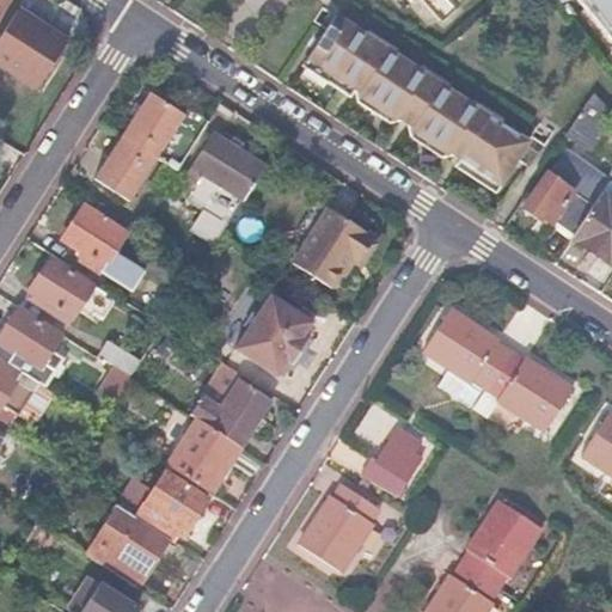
[(611,0),(402,0),(409,7),(416,0),(420,0),(440,19),(458,0),(575,0),(611,47),(611,0)]
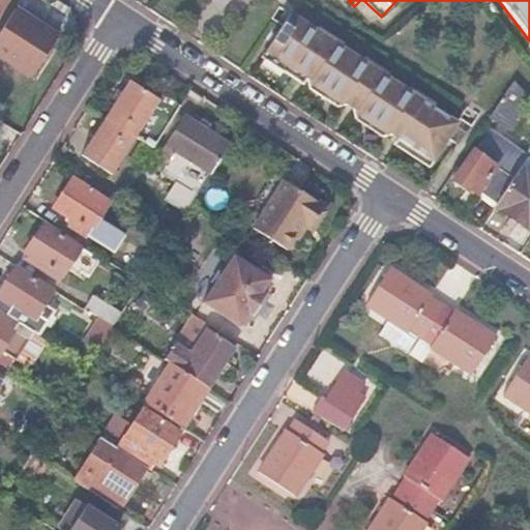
[(58,38),(15,8),(0,30),(0,54),(33,77),(58,38)]
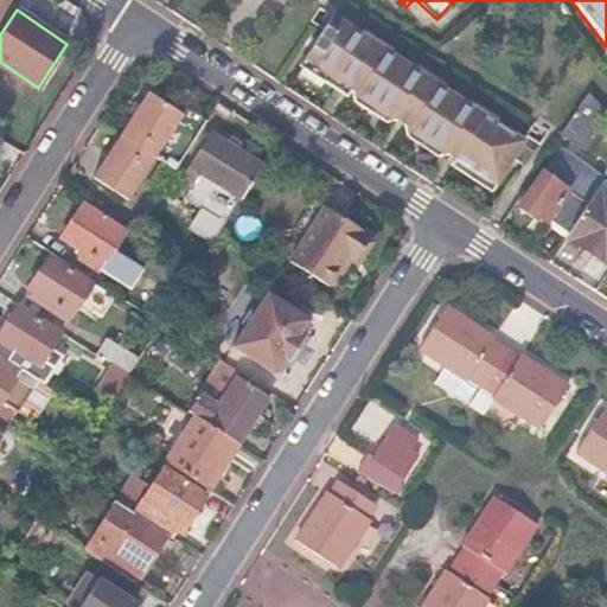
[(330,16),(298,64),(338,90),(343,83),(349,87),(351,98),(382,120),(397,119),(402,122),(404,134),(435,155),(449,154),(454,157),(449,164),(487,190),(521,141),(330,16)]
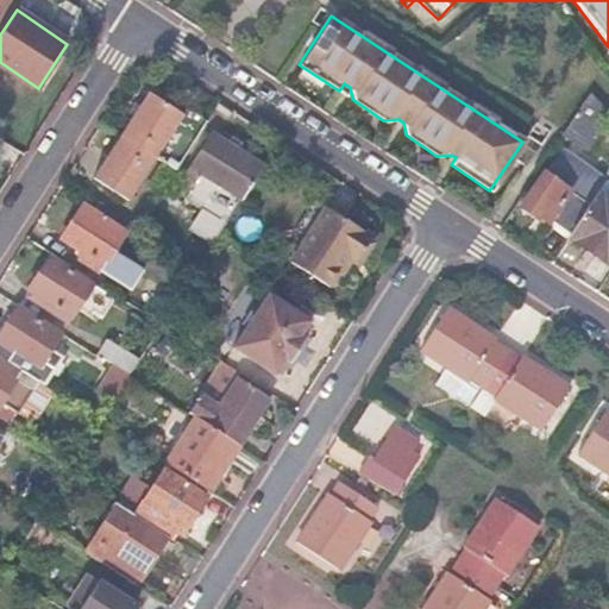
[(127,198),(155,156),(182,113),(149,92),(95,176),(127,198)]
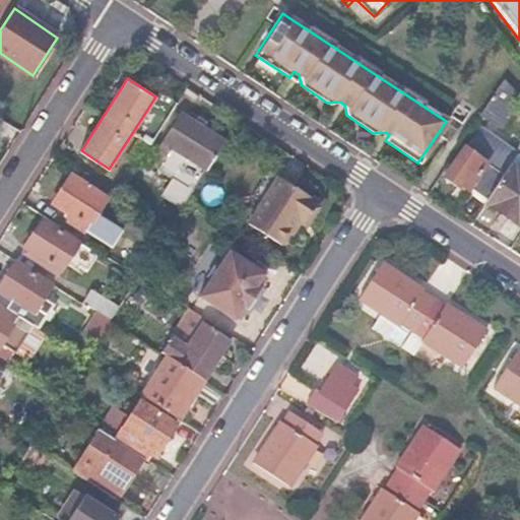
[(519,102),(519,98),(503,80),(479,114),(500,127),(519,102)]
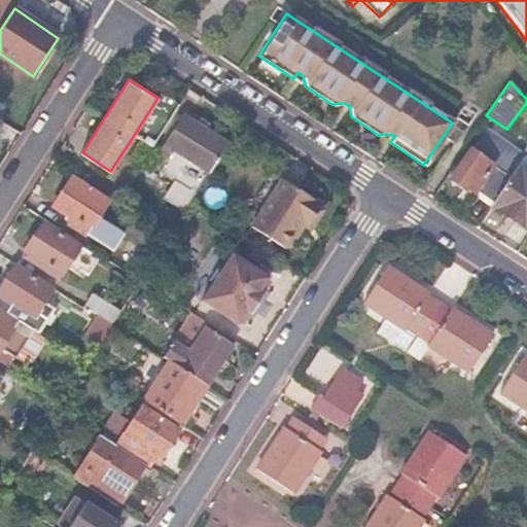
[(134,135),(151,145),(178,103),(162,93),(157,98),(134,135)]
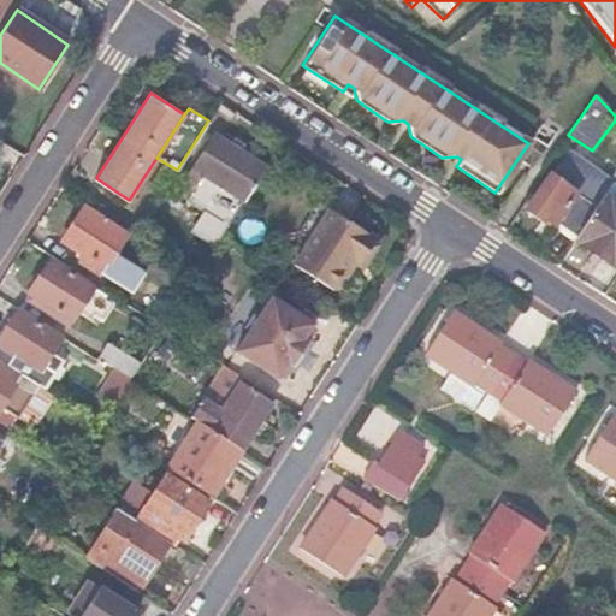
[(243,200),(266,167),(217,135),(188,177),(197,184),(203,176),(243,200)]
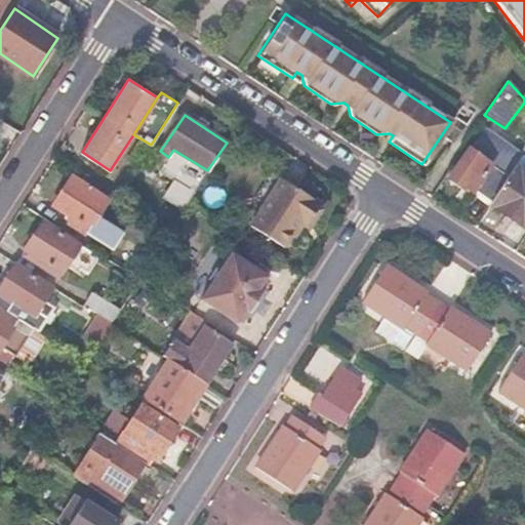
[(490,202),(509,175),(468,148),(449,176),(462,186),(465,185),(490,202)]
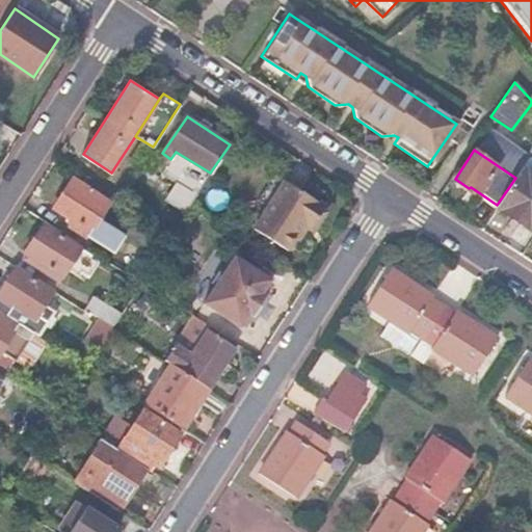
[(531,176),(522,169),(515,178),(497,205),(496,207),(531,231),(531,176)]
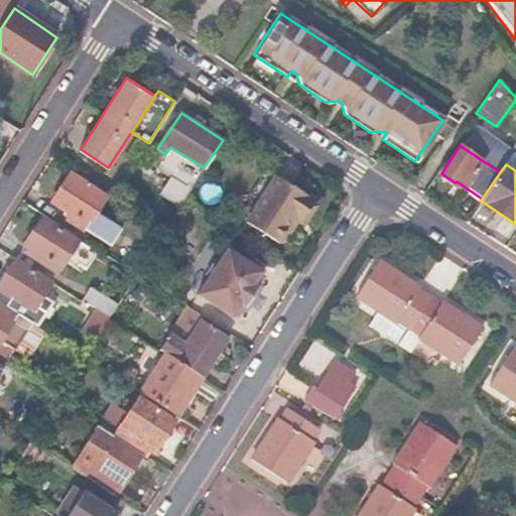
[(97,212),(107,196),(72,173),(54,201),(90,223),(86,230),(112,246),(122,229),(97,212)]
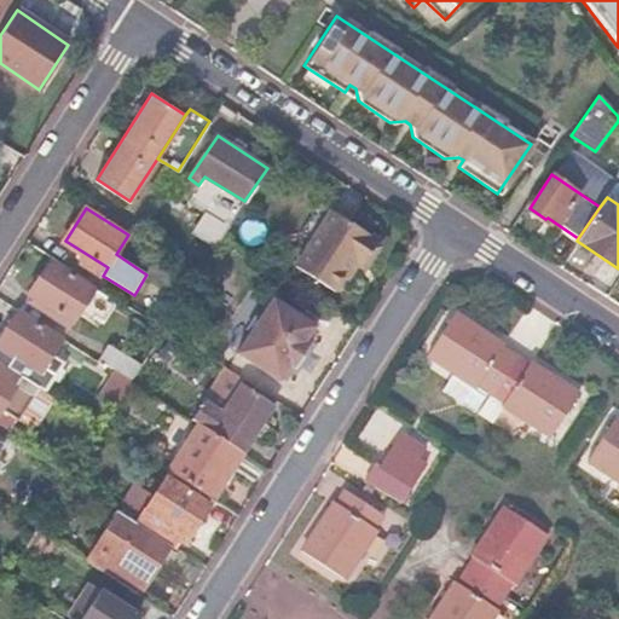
[(362,265),(379,241),(340,215),(304,271),(335,291),(354,262),(362,265)]
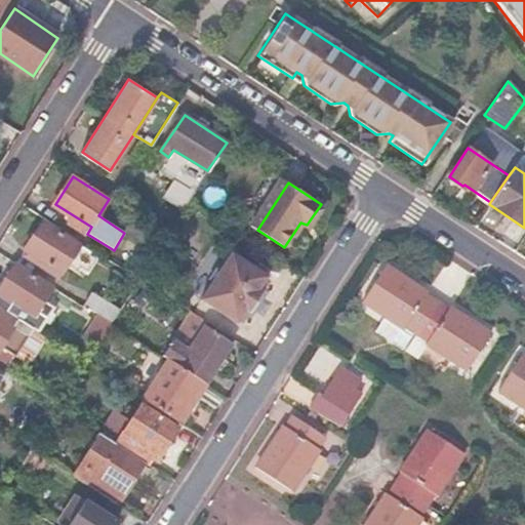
[(62,273),(80,244),(44,221),(26,249),(62,273)]
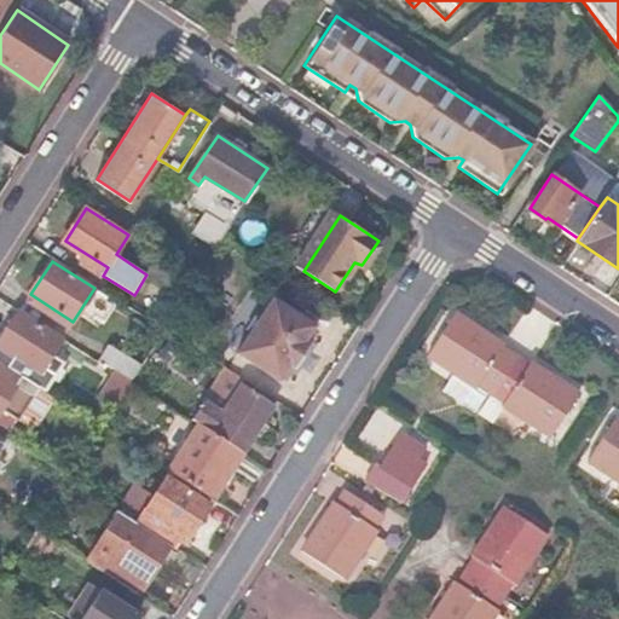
[(313,346),(322,330),(278,301),(242,356),(287,386),(296,369),(302,371),(317,350),(313,346)]
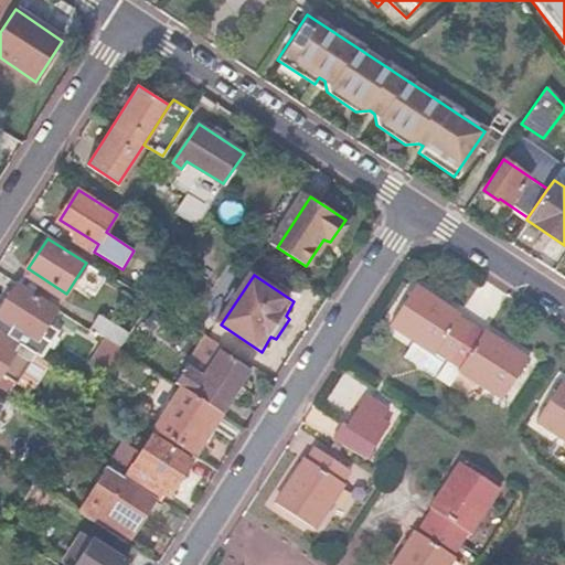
[(6,311),(0,320),(0,330),(8,336),(36,353),(41,356),(51,341),(41,334),(51,318),(71,330),(76,320),(57,308),(55,311),(17,286),(1,309),(6,311)]
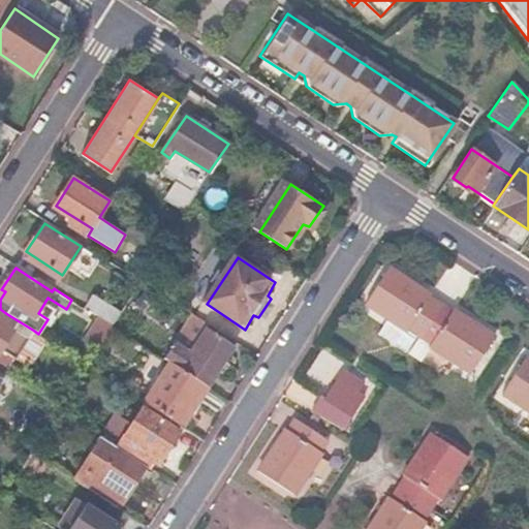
[(415,335),(418,337),(440,304),(430,297),(430,294),(390,268),(365,304),(386,317),(377,333),(405,350),(415,335)]
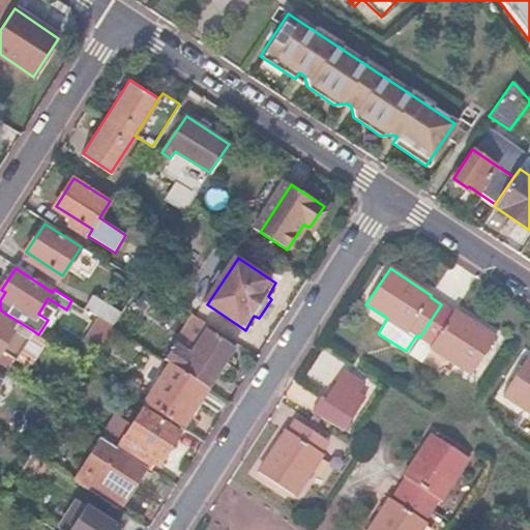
[(92,314),(113,327),(121,315),(100,301),(92,314)]
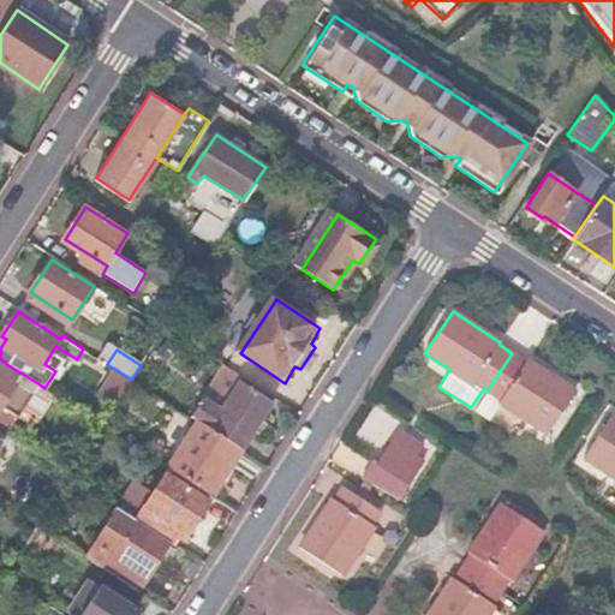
[(512,353),(487,392),(500,400),(499,404),(547,435),(574,392),(526,360),(525,362),(512,353)]
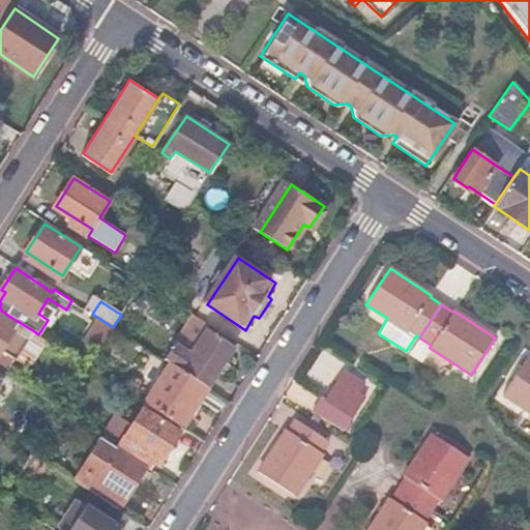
[(34,331),(7,315),(4,320),(0,317),(0,357),(12,365),(34,331)]
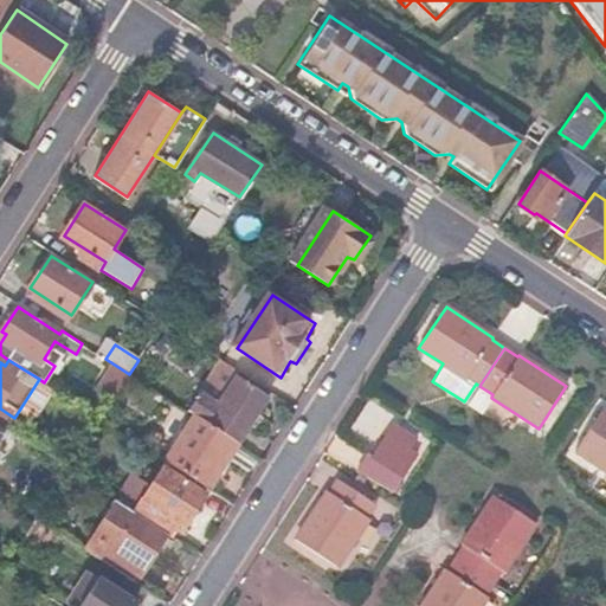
[(202,392),(219,401),(234,374),(218,365),(202,392)]
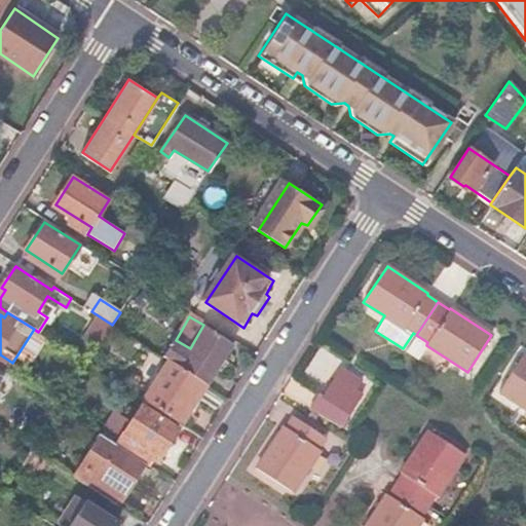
[(162,358),(167,361),(204,384),(232,343),(205,327),(188,352),(173,343),(162,358)]
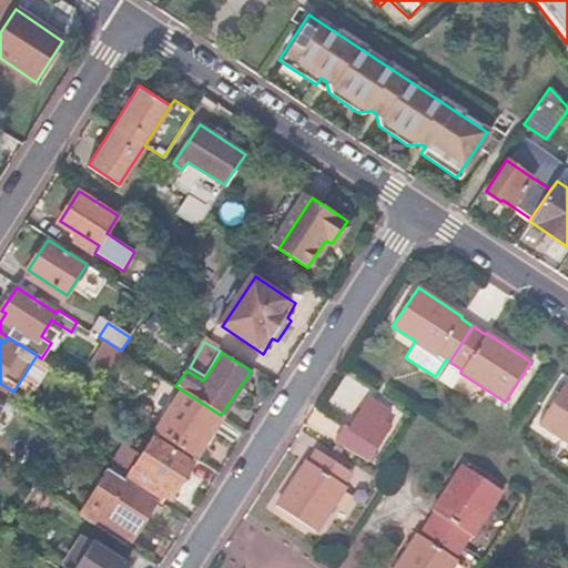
[(567,385),(566,385),(540,424),(567,442),(567,385)]
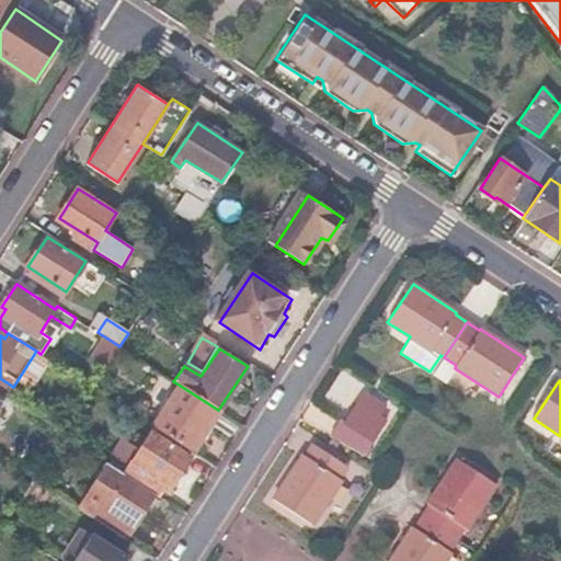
[(179,385),(152,426),(191,451),(218,410),(179,385)]
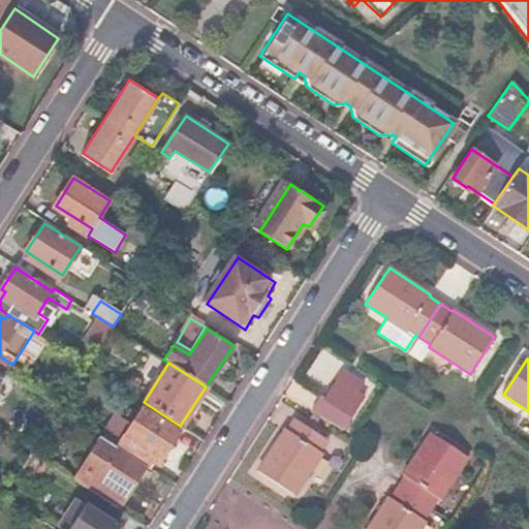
[(338,378),(358,392),(363,381),(343,369),(338,378)]
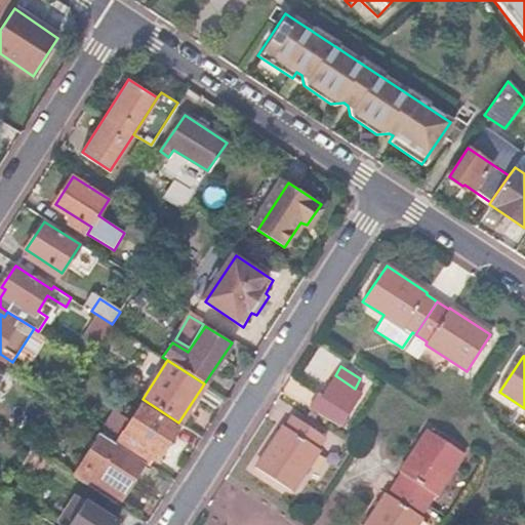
[(307,410),(337,430),(361,393),(355,389),(335,375),(322,395),(318,394),(307,410)]
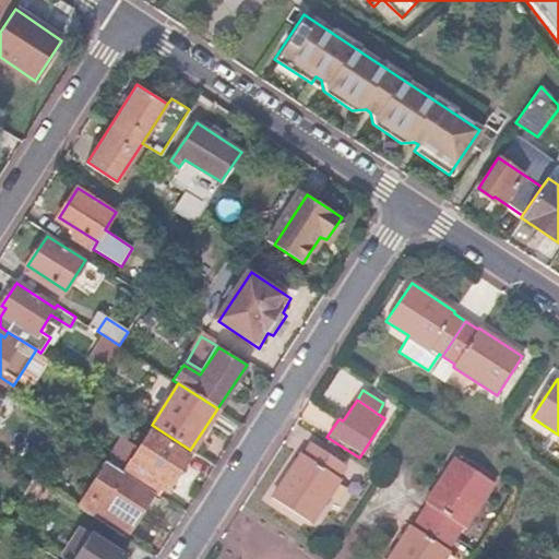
[(150,428),(122,470),(154,490),(163,477),(170,482),(182,463),(206,478),(214,465),(191,450),(188,453),(150,428)]
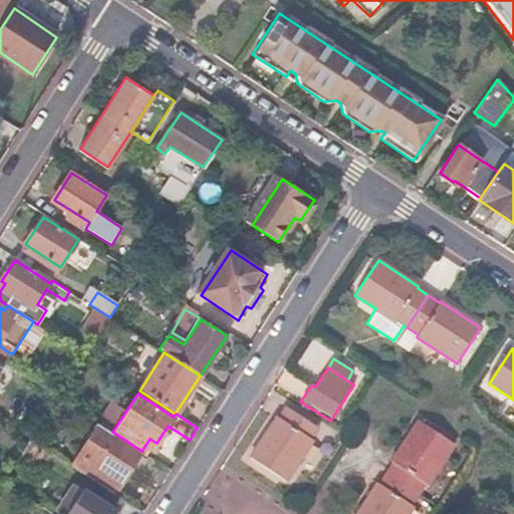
[(112,433),(125,412),(112,403),(98,424),(112,433)]
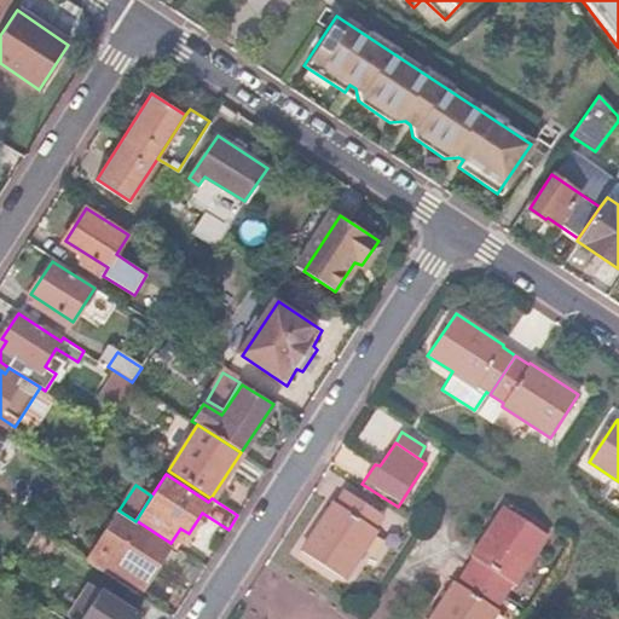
[(375,528),(383,515),(343,489),(334,502),(333,501),(301,549),(345,578),(377,530),(375,528)]
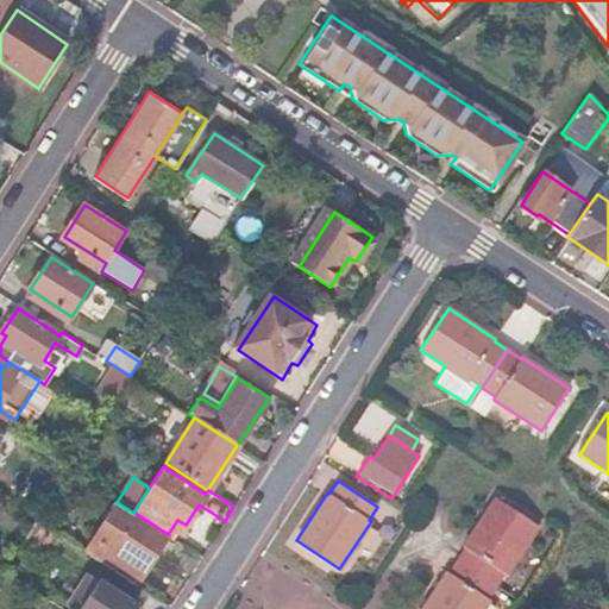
[(468,546),(459,559),(497,584),(506,572),(507,573),(539,526),(497,498),(465,545),(468,546)]
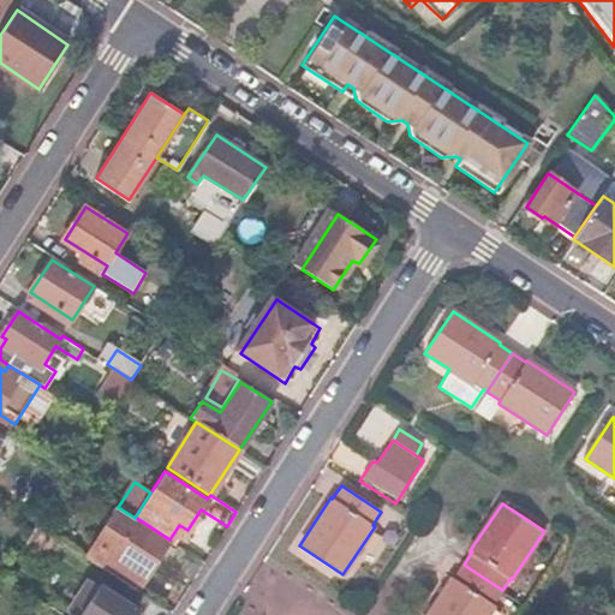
[(136,589),(167,543),(132,520),(120,538),(101,566),(136,589)]
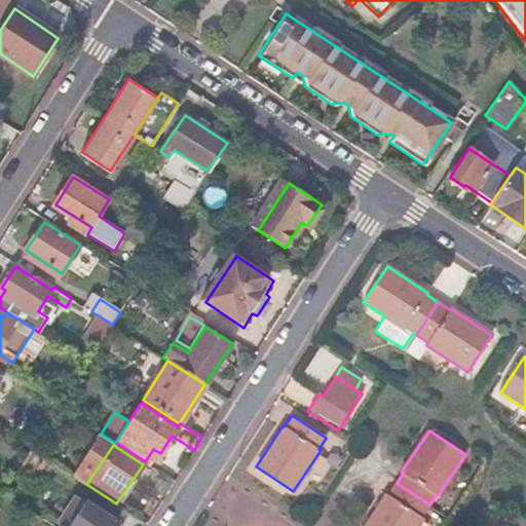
[(32,449),(20,467),(29,473),(40,454),(32,449)]
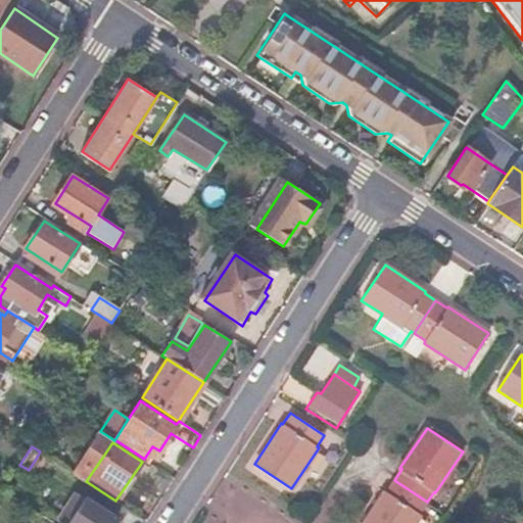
[(427,502),(394,480),(386,491),(385,490),(363,522),(415,522),(422,514),(420,512),(427,502)]
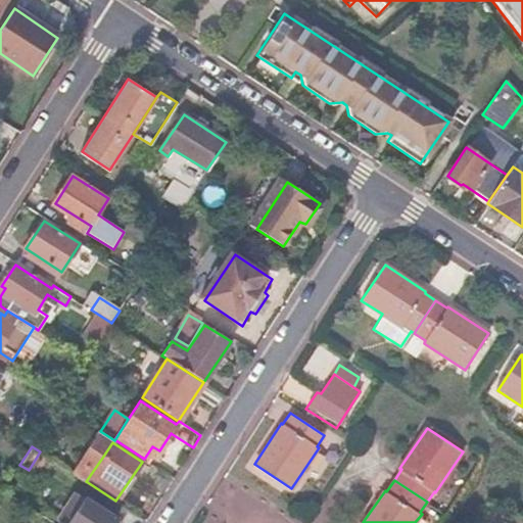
[(113,522),(116,519),(87,501),(72,522),(113,522)]
